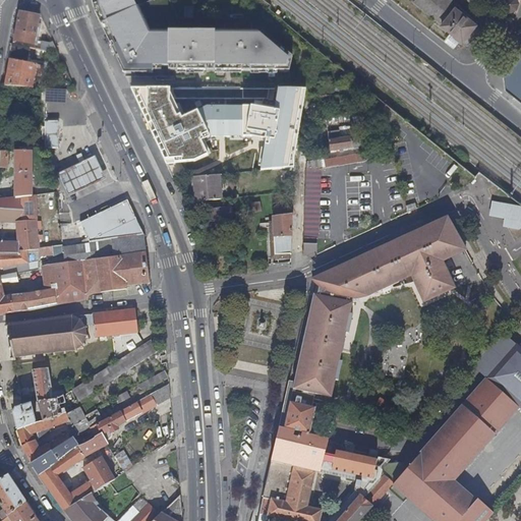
[(97,0),(105,21),(126,66),(286,68),(289,59),(261,35),(147,35),(135,8),(132,0),(97,0)]
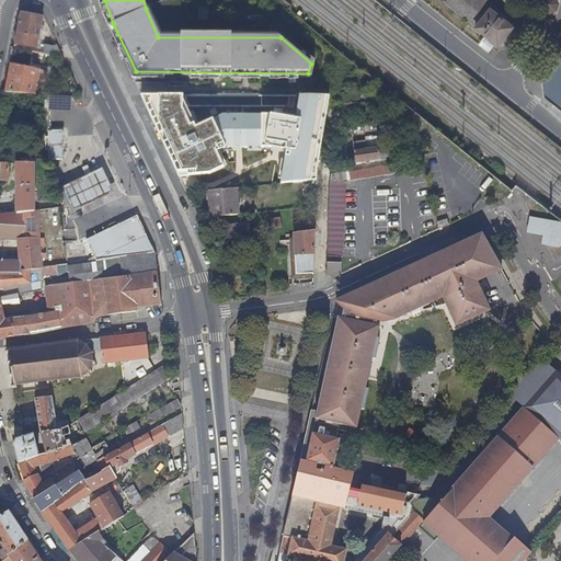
[(447,0),(445,3),(474,27),(490,9),(493,6),(487,0),(447,0)]
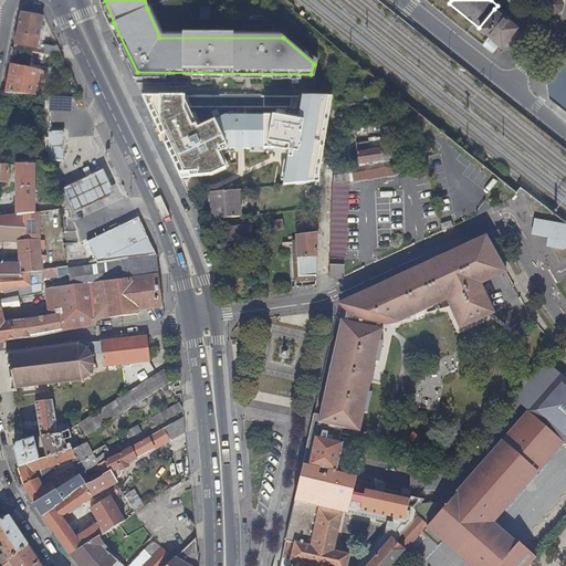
[(564,0),(545,0),(544,4),(548,12),(555,14),(563,11),(565,3),(564,0)]
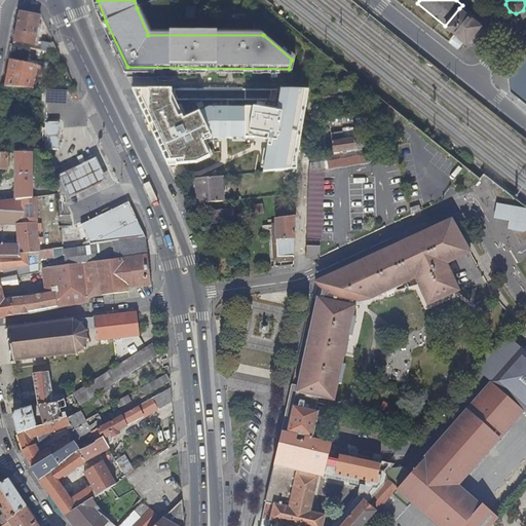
[(35,41),(40,14),(20,11),(13,41),(35,45),(35,41)]
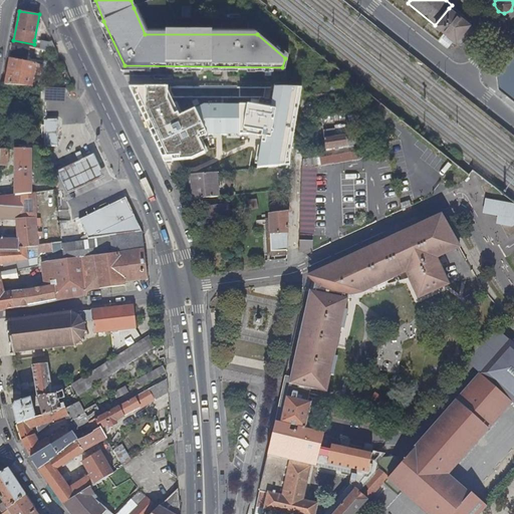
[(456,42),(461,46),(475,29),(469,25),(456,42)]
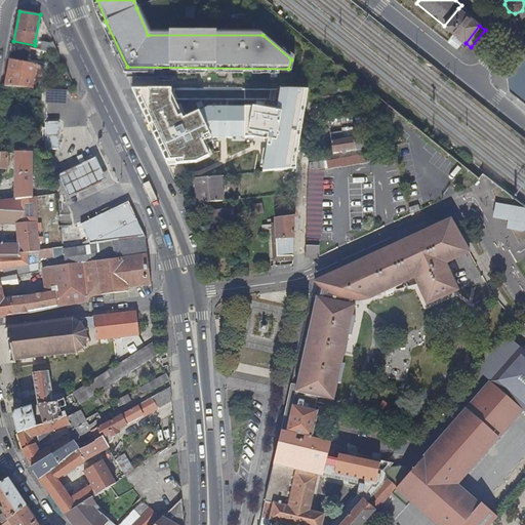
[(44,43),(43,50),(57,53),(53,42),(50,44),(44,43)]
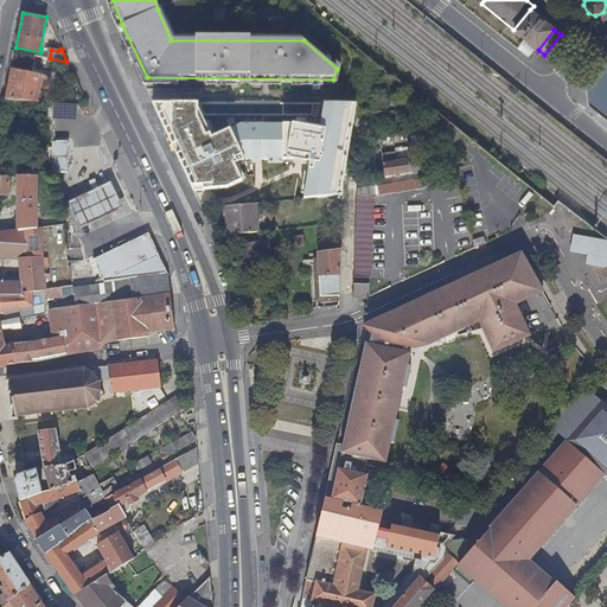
[(30,72),(33,55),(14,51),(5,98),(39,102),(43,75),(30,72)]
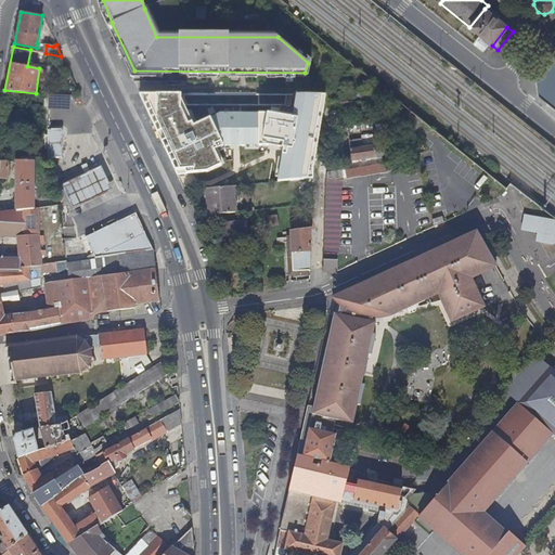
[(554,60),(540,80),(539,86),(539,94),(540,97),(554,108),(554,60)]
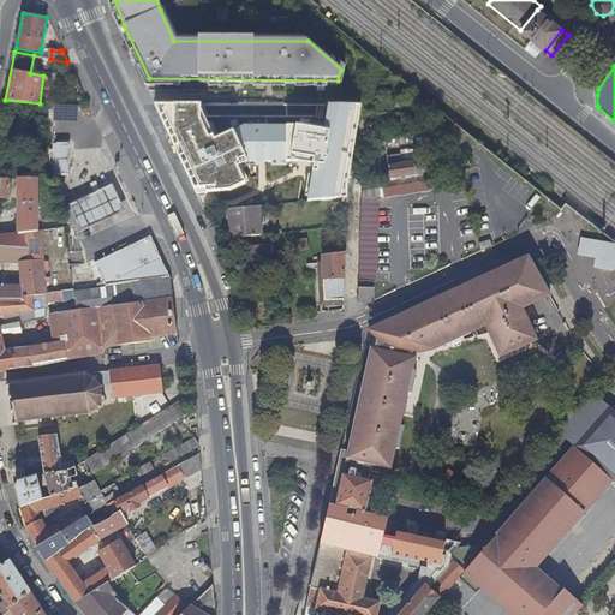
[(363,101),(153,105),(207,201),(346,192),(363,101)]
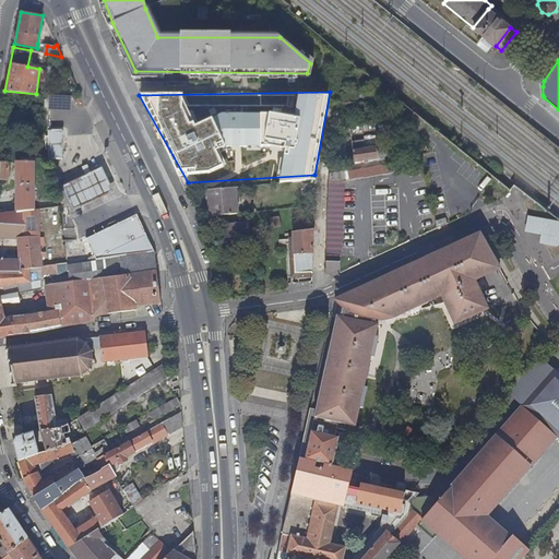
[(46,108),(70,108),(69,94),(46,94),(46,108)]
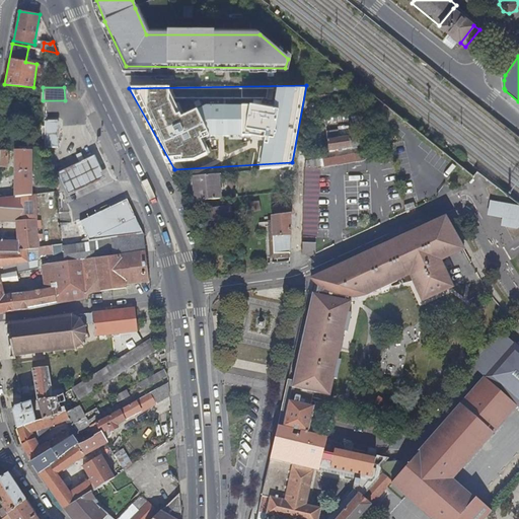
[(354,98),(352,87),(345,87),(346,99),(354,98)]
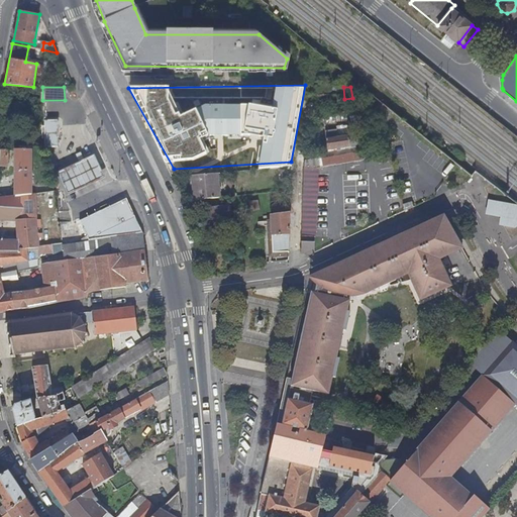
[(42,119),(41,146),(58,146),(58,119),(42,119)]
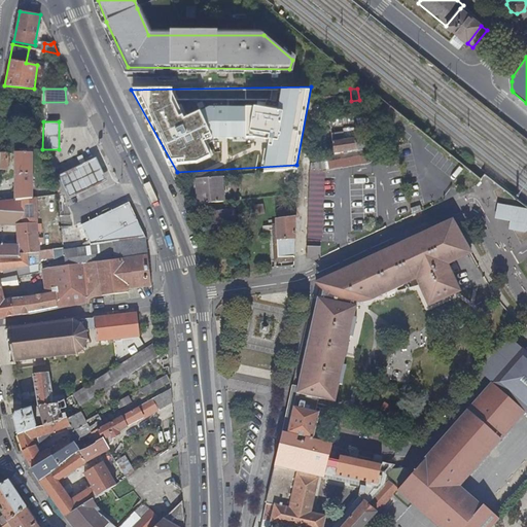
[(362,166),(371,164),(366,137),(334,141),(335,152),(357,149),(357,148),(359,148),(362,166)]
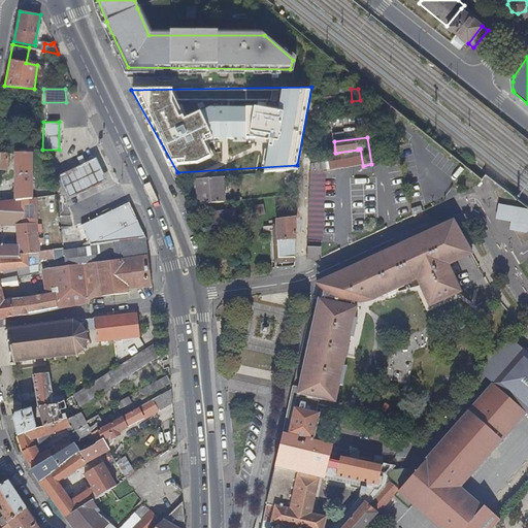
[(19,154),(15,154),(14,199),(32,197),(31,150),(20,150),(19,154)]
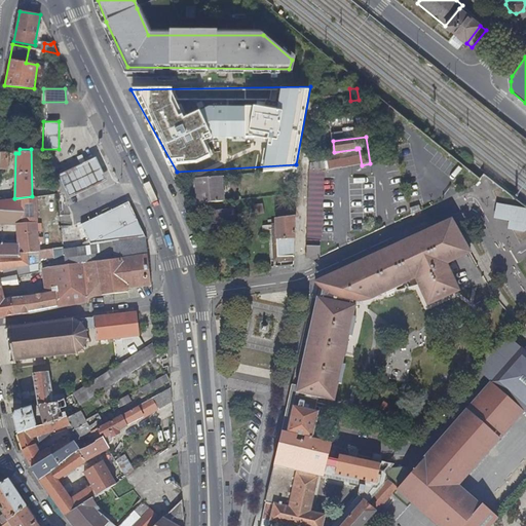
[(10,153),(0,153),(0,168),(7,170),(7,156),(10,156),(10,153)]
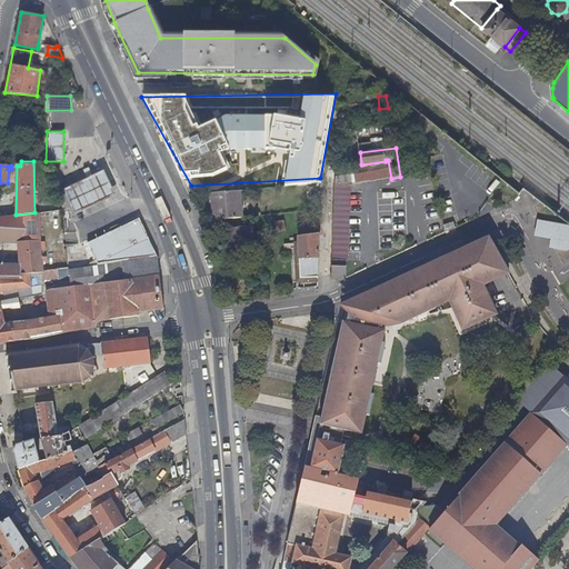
[(79,212),(116,196),(105,173),(68,191),(79,212)]
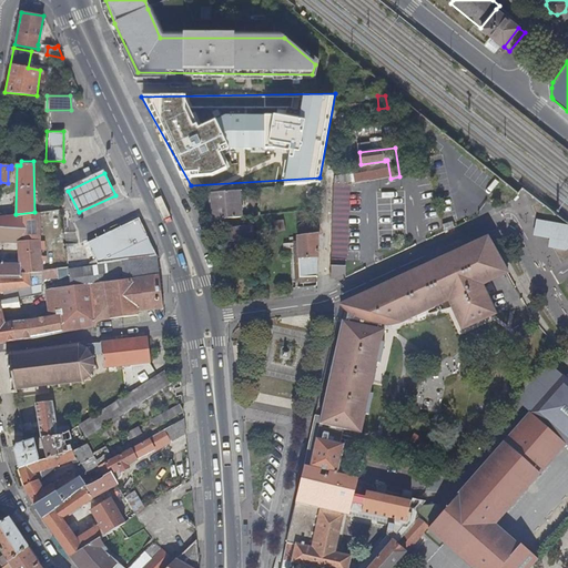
[(239,190),(211,192),(213,220),(240,216),(239,190)]
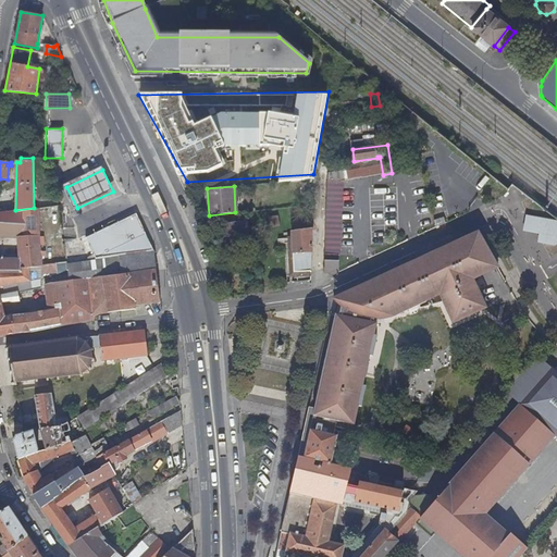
[(0,270),(11,271),(20,271),(20,268),(28,268),(40,267),(40,265),(38,225),(41,224),(41,222),(38,222),(37,209),(0,212),(0,270)]
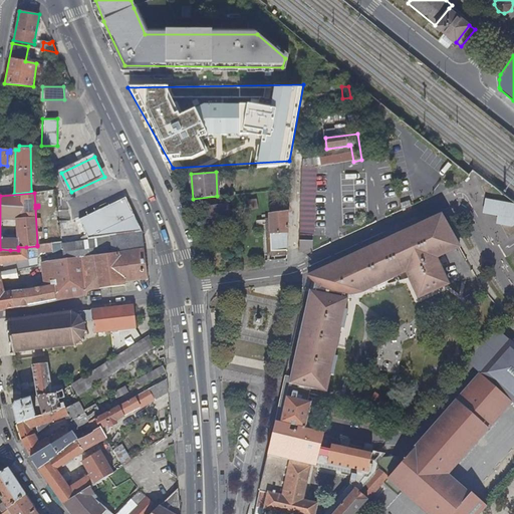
[(127,199),(110,206),(81,221),(89,239),(109,236),(141,232),(127,199)]
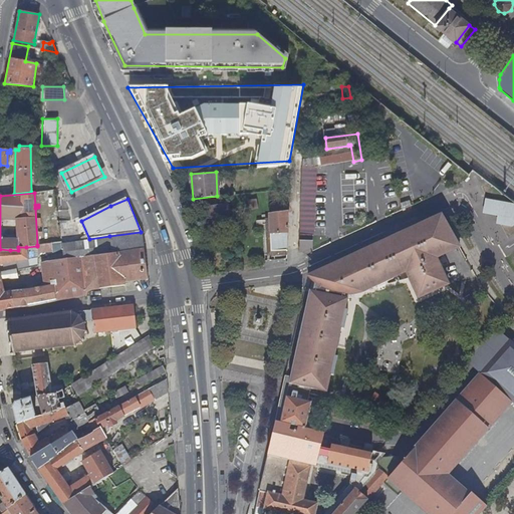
[(270,214),(288,211),(288,199),(270,200),(270,214)]
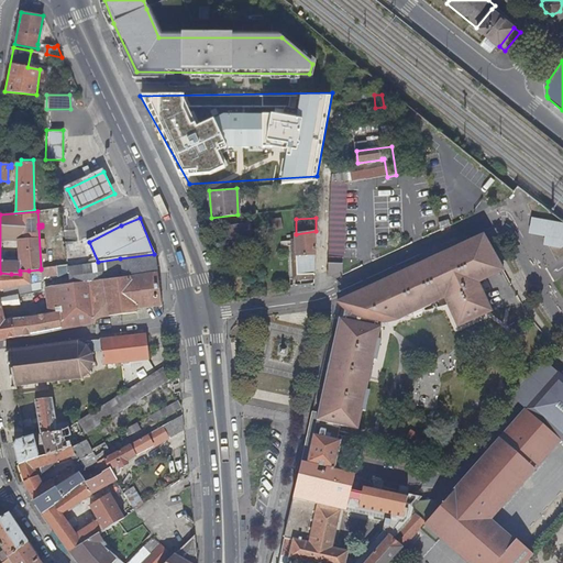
[(253,247),(249,222),(220,227),(224,252),(253,247)]
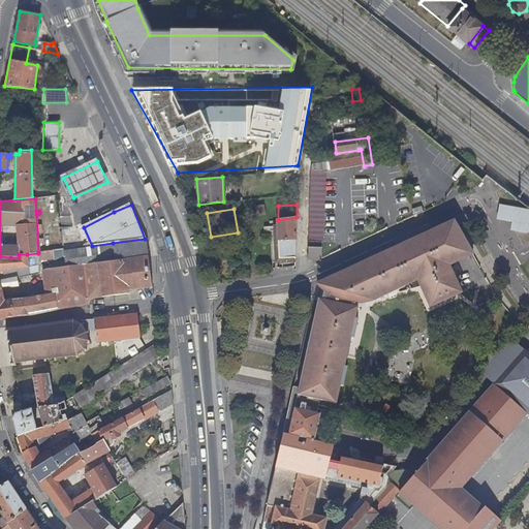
[(294,258),(297,217),(278,220),(277,220),(277,226),(279,259),(294,258)]
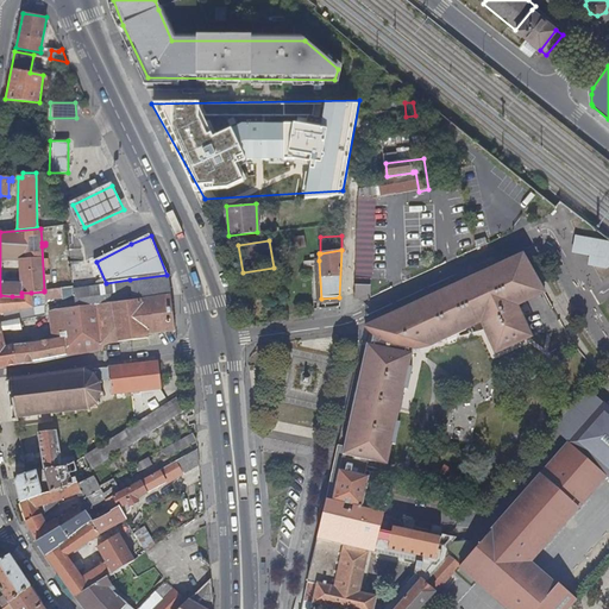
[(544,294),(525,253),(469,280),(394,313),(400,327),(389,332),(383,318),(366,326),(369,328),(372,333),(378,337),(384,339),(383,345),(374,344),(372,345),(380,346),(403,351),(406,352),(407,344),(414,340),(415,343),(421,343),(426,341),(434,338),(435,339),(466,326),(464,322),(476,316),(494,353),(531,337),(516,306),(544,294)]
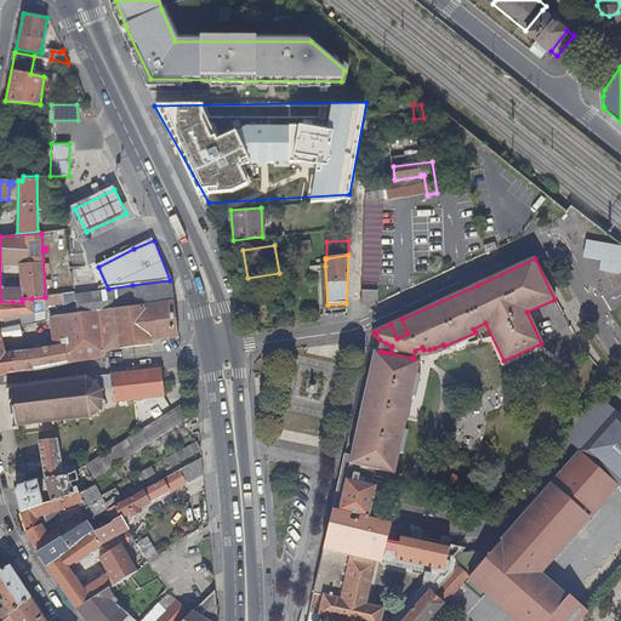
[(1,330),(0,330),(0,374),(29,370),(103,358),(107,351),(151,345),(149,341),(161,339),(178,337),(178,336),(170,280),(132,285),(135,306),(66,314),(56,315),(56,313),(46,314),(46,318),(50,318),(53,346),(29,351),(13,352),(4,354),(0,337),(10,335),(12,337),(30,334),(29,329),(32,328),(30,324),(28,325),(28,324),(4,330),(1,330)]
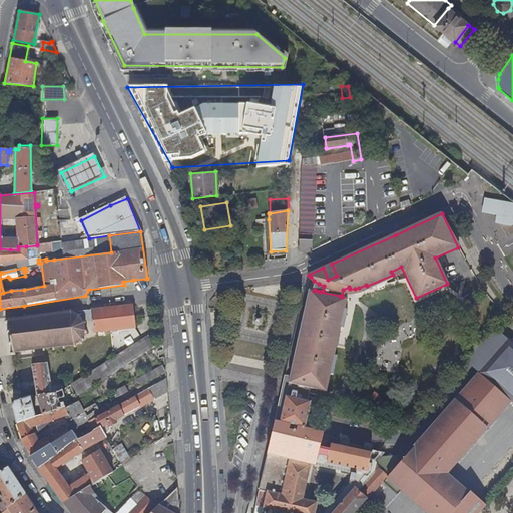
[(52,242),(54,260),(111,252),(109,235),(89,238),(67,241),(65,241),(60,241),(52,242)]
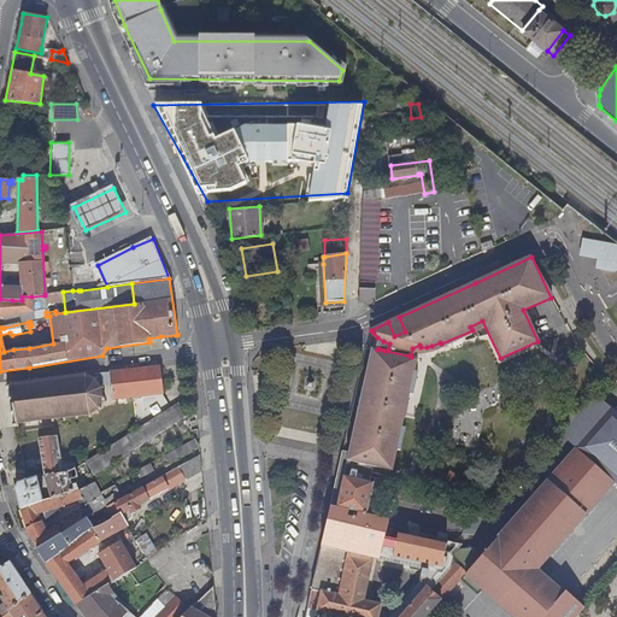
[(368,306),(377,301),(377,289),(360,288),(360,301),(368,306)]
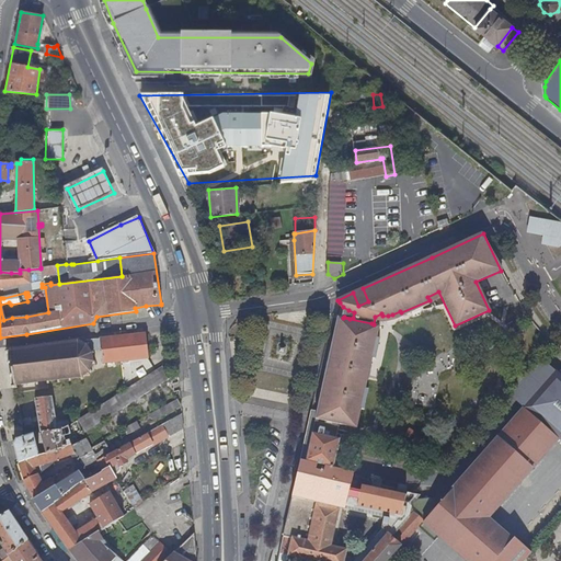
[(0,298),(1,298),(3,298),(25,293),(13,295),(13,292),(2,294),(3,297),(1,297),(0,294),(0,289),(2,289),(2,288),(20,285),(31,283),(29,270),(20,270),(20,273),(11,273),(0,272),(0,298)]
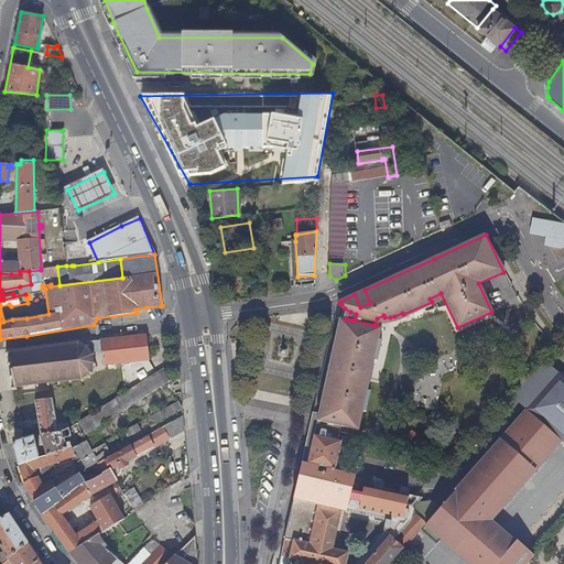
[(370,303),(365,290),(355,294),(360,307),(370,303)]
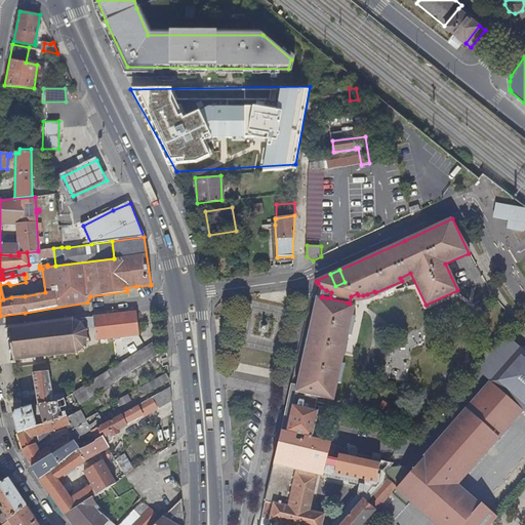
[(339,340),(348,303),(327,298),(321,297),(318,296),(305,353),(297,385),(292,382),(282,429),(277,454),(301,459),(303,451),(310,453),(307,468),(317,470),(321,453),(324,440),(314,437),(314,435),(320,411),(316,410),(320,390),(328,392),(336,355),(339,340)]
